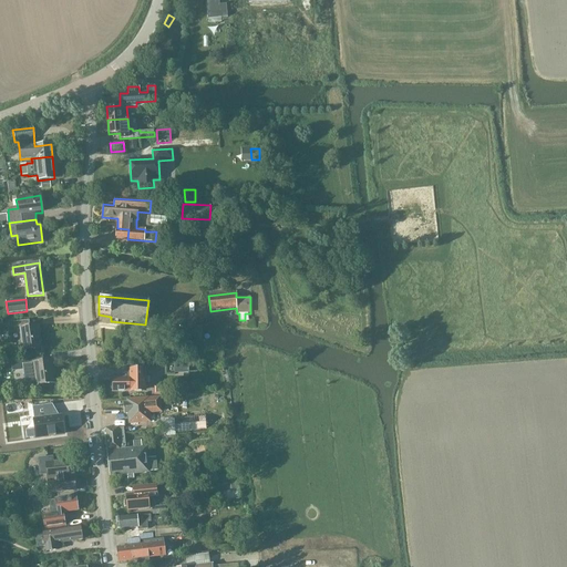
[(38,325),(29,327),(29,320),(8,323),(9,331),(19,329),(22,352),(41,349),(38,325)]
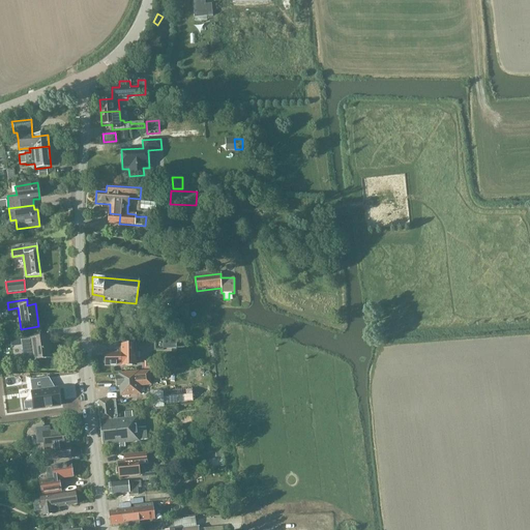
[(22,345),(24,361),(52,358),(49,336),(36,339),(35,332),(10,335),(12,347),(22,345)]
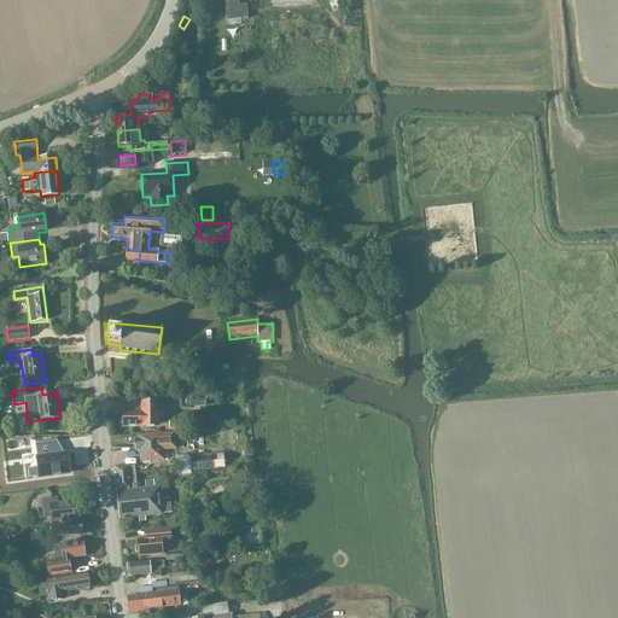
[(122,427),(159,427),(158,402),(135,402),(135,412),(122,412),(122,427)]
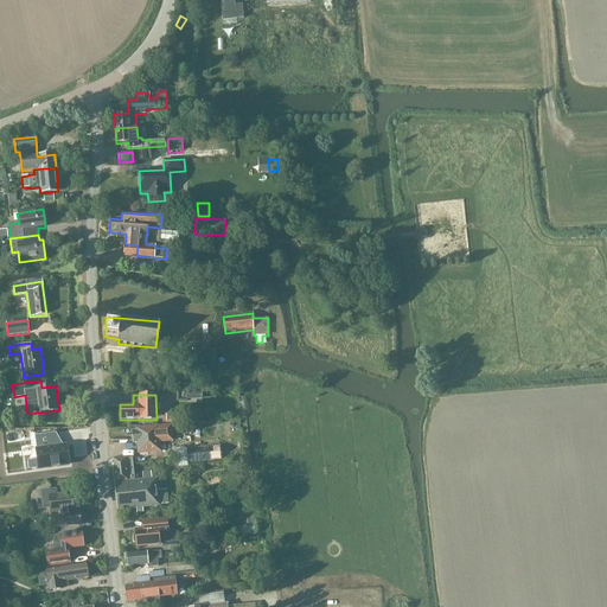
[(138,455),(161,453),(160,443),(173,441),(172,425),(135,428),(135,430),(132,430),(133,443),(136,443),(138,455)]
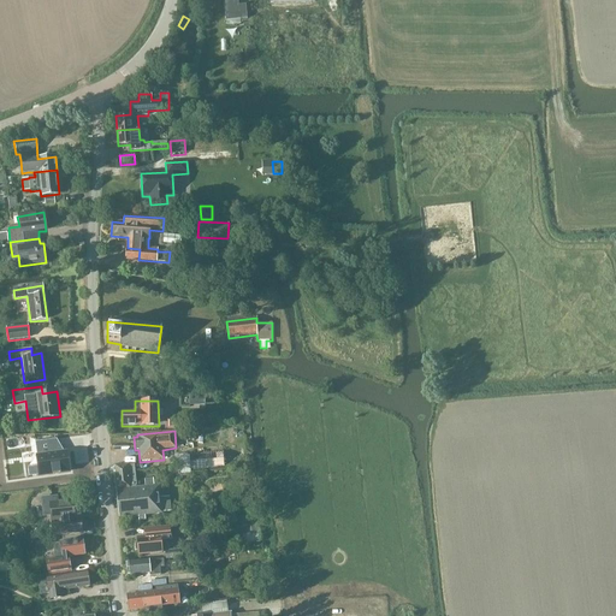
[(39,466),(28,468),(29,477),(40,475),(57,473),(69,472),(66,452),(57,454),(55,439),(35,442),(39,466)]
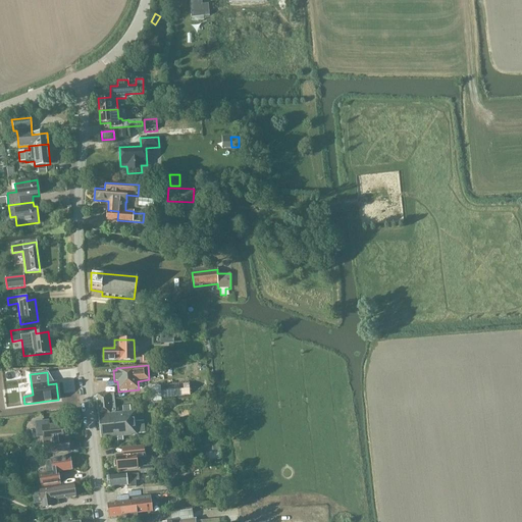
[(161,398),(175,397),(174,384),(160,386),(161,398)]
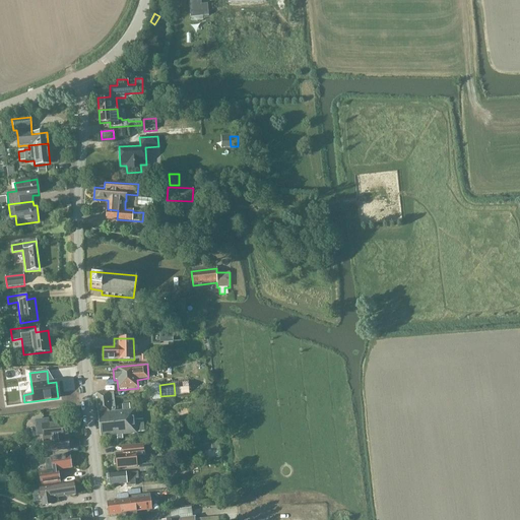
[(98,413),(115,412),(113,393),(109,393),(109,392),(95,393),(98,413)]
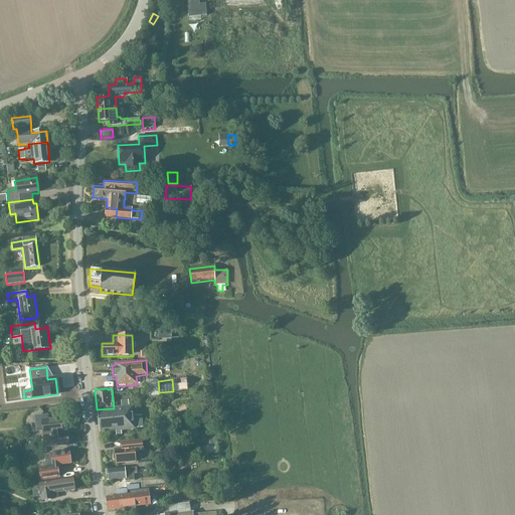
[(142,416),(134,416),(133,406),(129,406),(128,401),(122,401),(123,407),(114,408),(97,409),(100,434),(116,432),(116,435),(122,435),(121,431),(135,430),(135,428),(143,427),(142,416)]
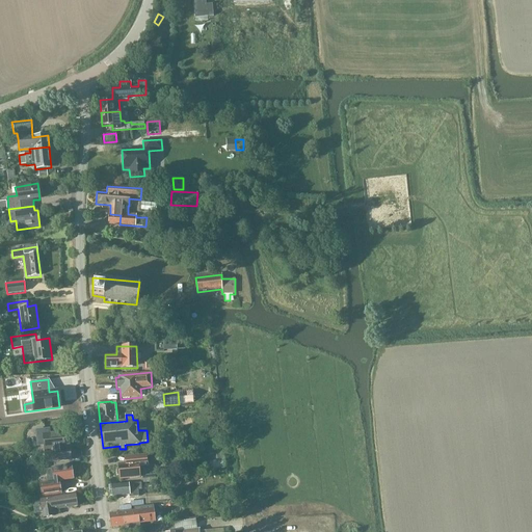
[(68,443),(69,443),(68,432),(50,433),(49,428),(35,429),(36,446),(45,445),(46,462),(71,460),(70,449),(68,449),(68,443)]
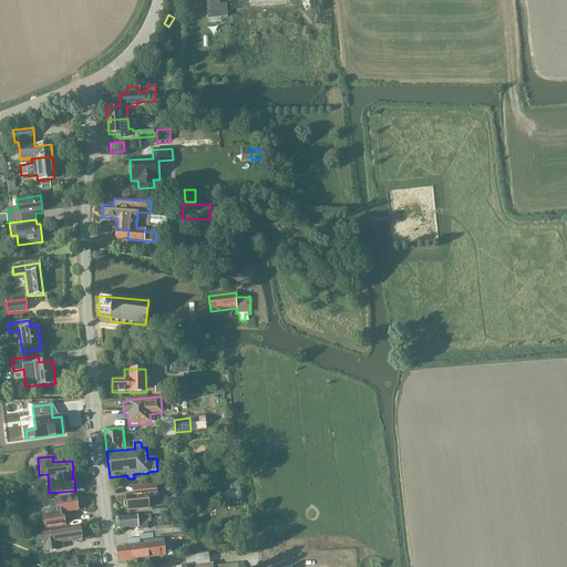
[(147,497),(156,497),(155,485),(133,487),(134,495),(126,495),(126,500),(124,501),(125,506),(127,507),(127,511),(148,508),(147,497)]
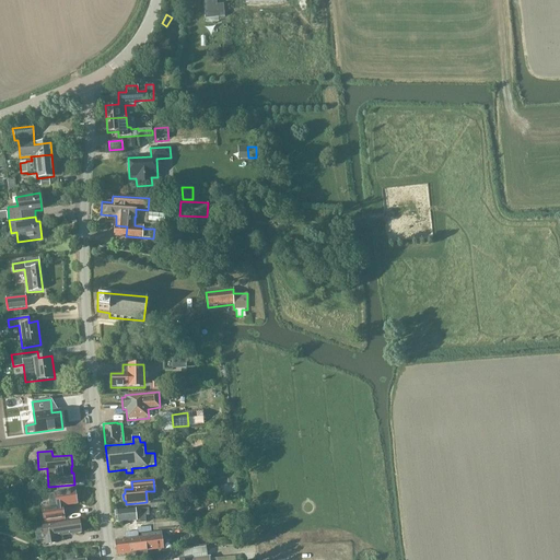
[(15,491),(23,487),(21,482),(13,488),(15,491)]
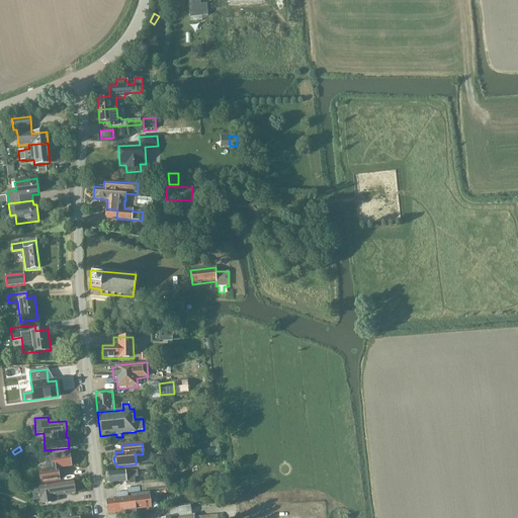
[(59,481),(57,468),(71,466),(70,453),(46,457),(47,469),(39,470),(40,483),(59,481)]
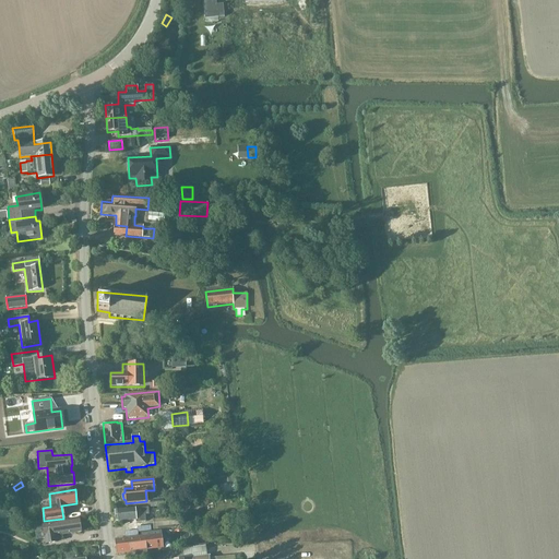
[(150,508),(164,507),(163,499),(150,500),(150,508)]
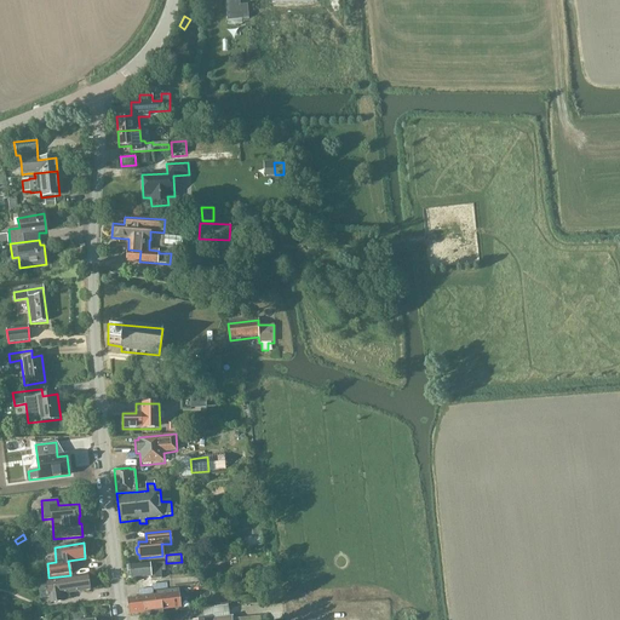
[(150,578),(150,579),(161,578),(161,572),(165,570),(165,563),(150,564),(130,566),(131,579),(150,578)]
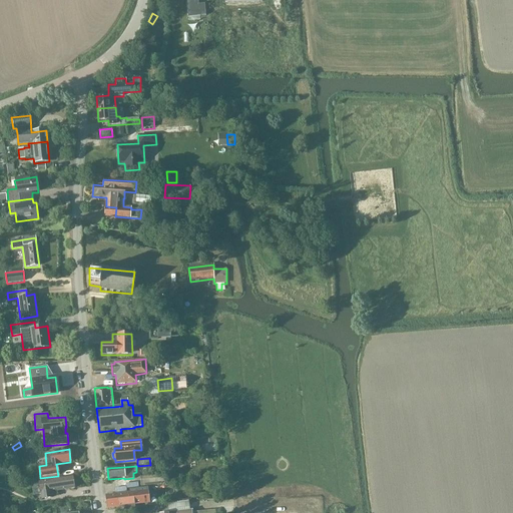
[(50,491),(74,488),(72,476),(54,479),(39,481),(41,499),(51,497),(50,491)]
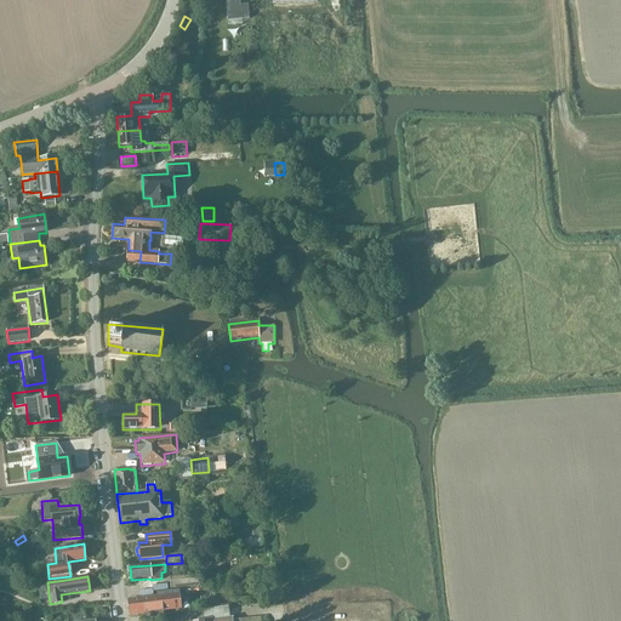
[(155,597),(127,600),(130,615),(144,614),(144,620),(161,620),(165,620),(164,611),(181,609),(181,608),(180,608),(178,596),(180,596),(180,590),(155,592),(157,597),(155,597)]
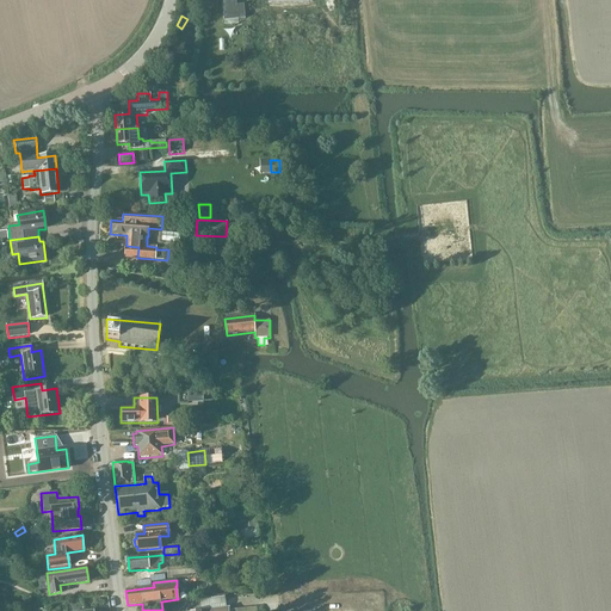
[(210,597),(197,598),(198,608),(223,604),(222,599),(211,602),(210,597)]
